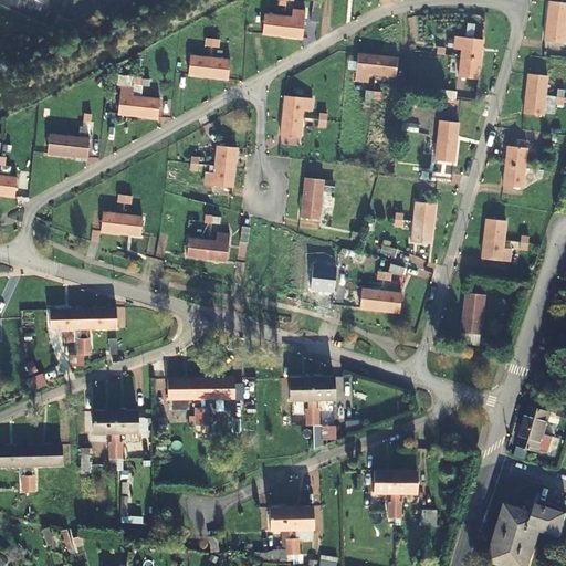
[(547,20),(565,22),(565,20),(565,1),(549,0),(547,20)]
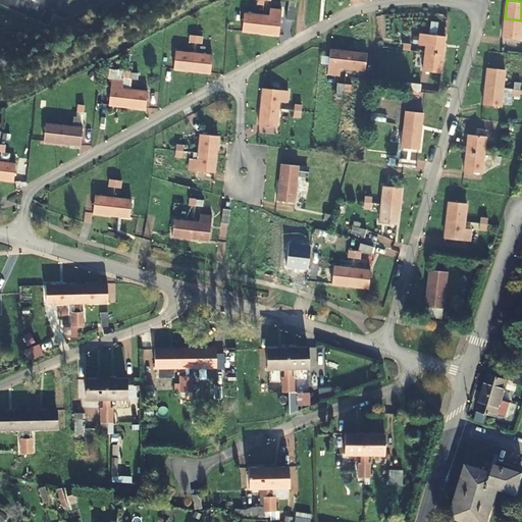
[(293,21),(294,8),(286,7),(285,20),(293,21)]
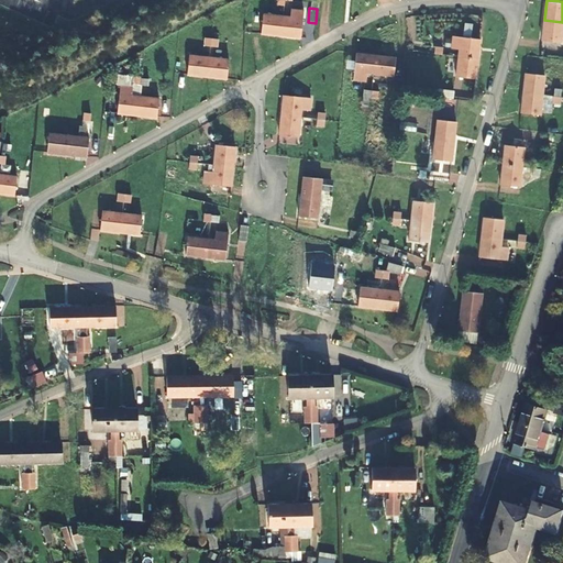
[(282,17),(279,35),(299,37),(302,10),(291,9),(290,18),(282,17)]
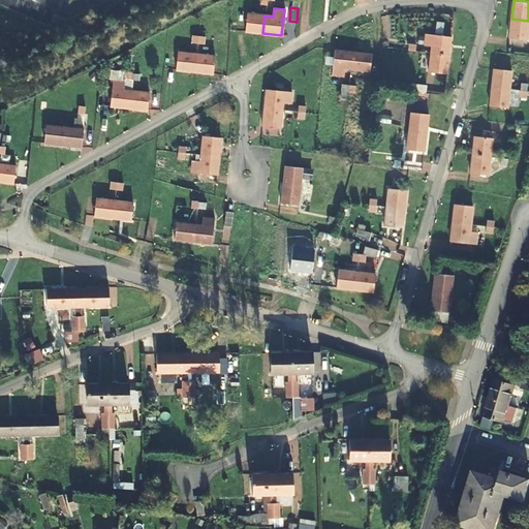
[(245,31),(262,33),(265,16),(247,13),(245,31)]
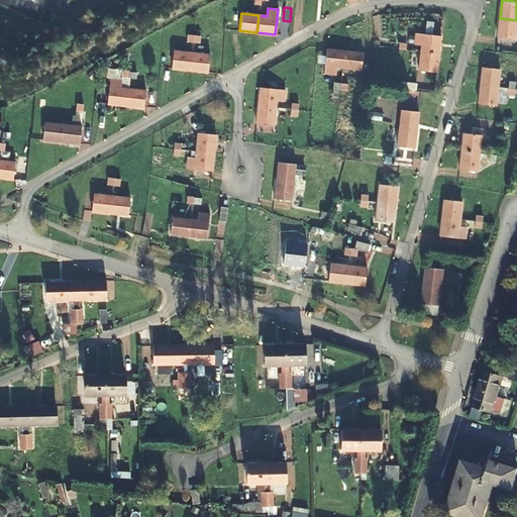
[(506,37),(515,38),(516,20),(500,18),(498,36),(506,37)]
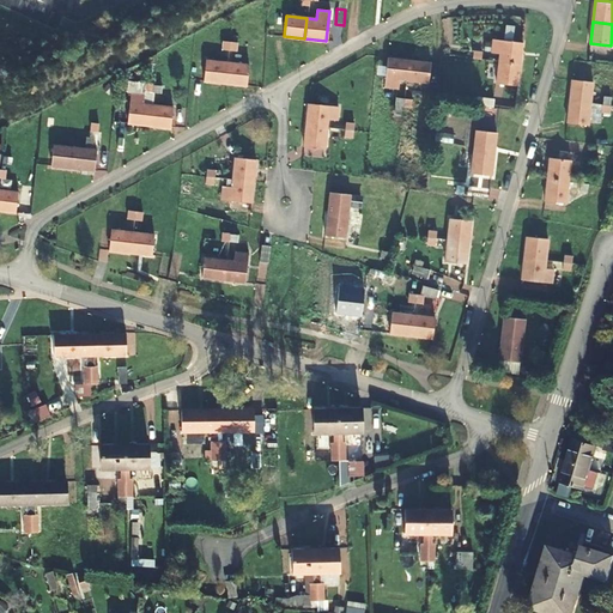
[(499,61),(520,65),(522,42),(502,40),(499,61)]
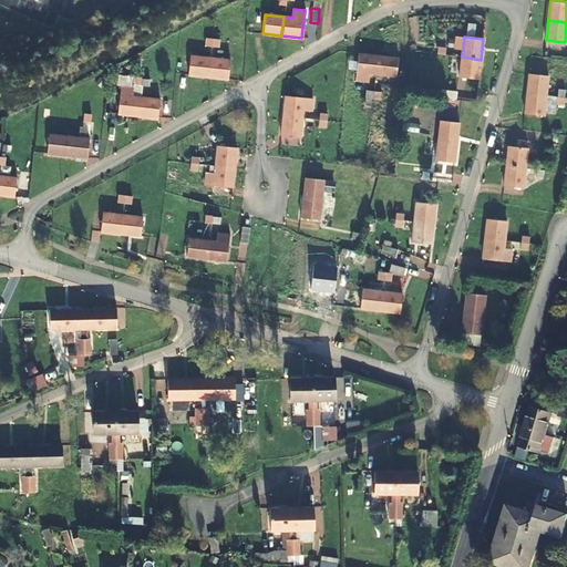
[(375,74),(378,54),(359,52),(357,73),(375,74)]
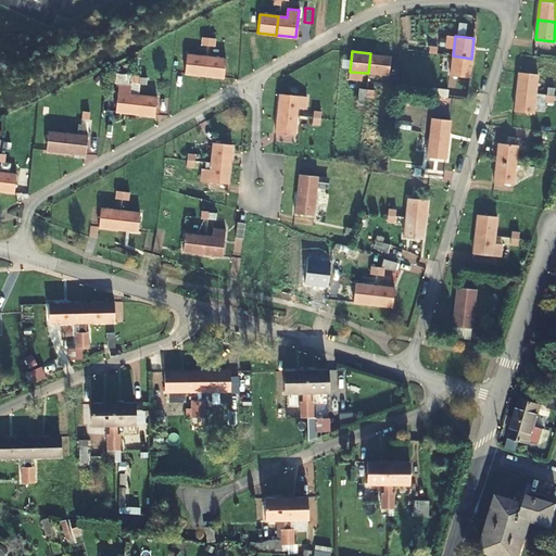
[(370,53),(368,73),(388,75),(390,55),(370,53)]
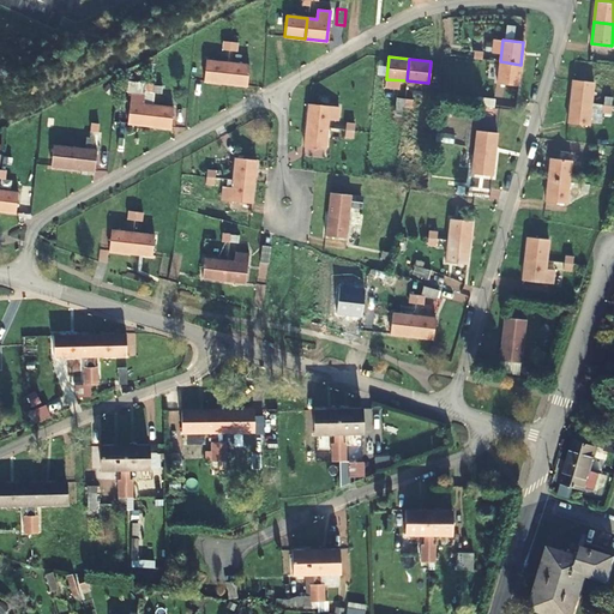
[(226,84),(228,62),(206,60),(204,82),(226,84)]
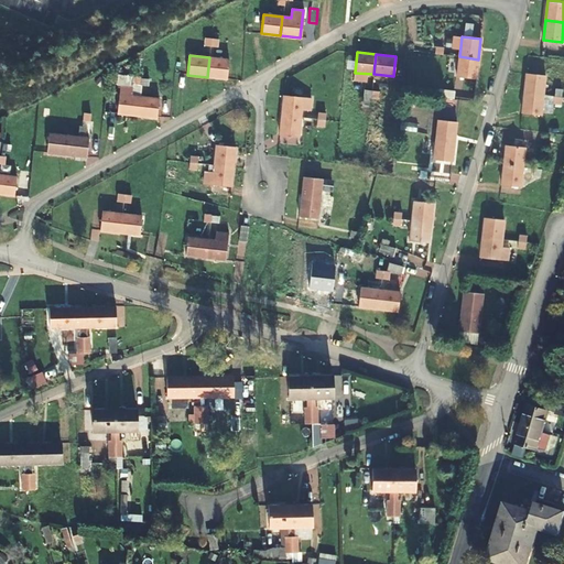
[(478,60),(459,56),(457,77),(476,79),(478,60)]
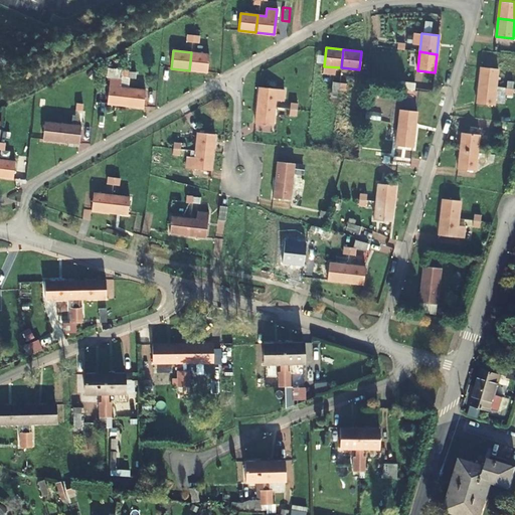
[(191,52),(189,70),(207,72),(209,54),(191,52)]
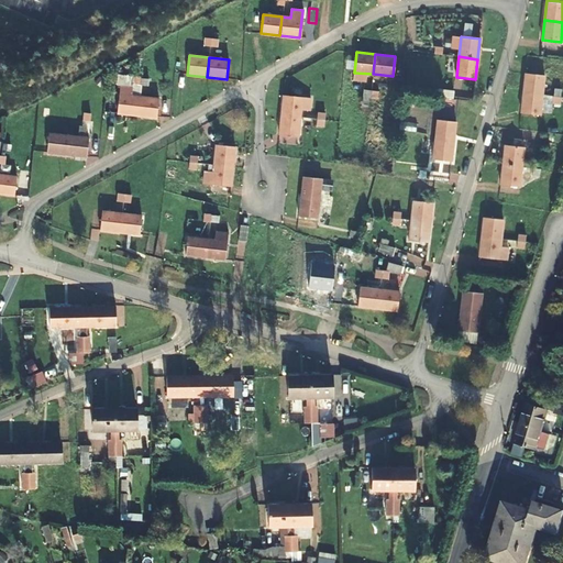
[(522,94),(541,97),(542,85),(553,86),(554,76),(525,73),(522,94)]
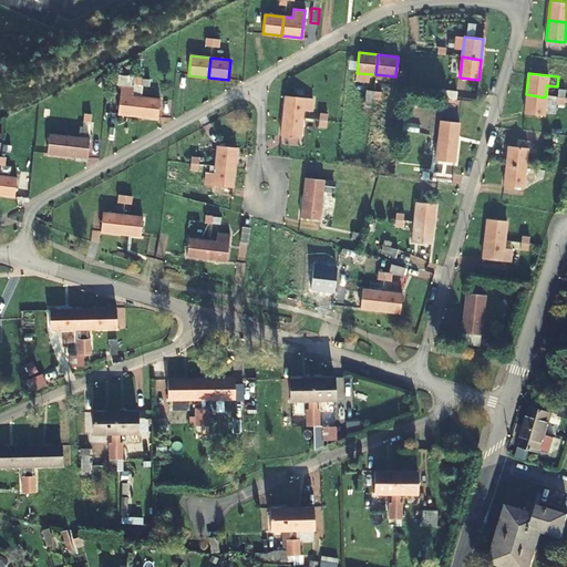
[(545,98),(526,94),(524,114),(544,115),(545,98)]
